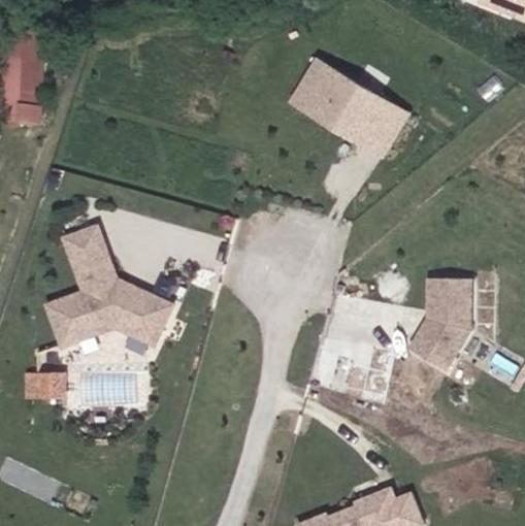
[(479,0),(478,3),(524,21),(524,0),(479,0)]
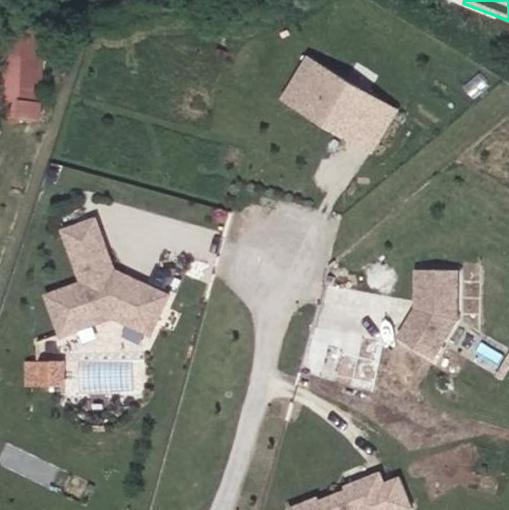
[(0,111),(41,114),(49,12),(2,9),(0,40),(0,111)]
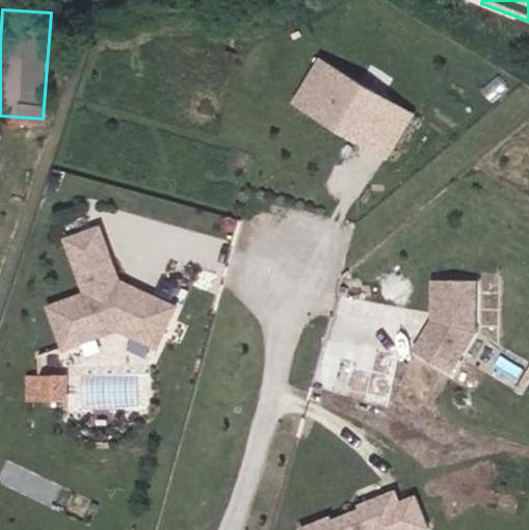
[(408,114),(319,59),(293,102),(382,157),(408,114)]
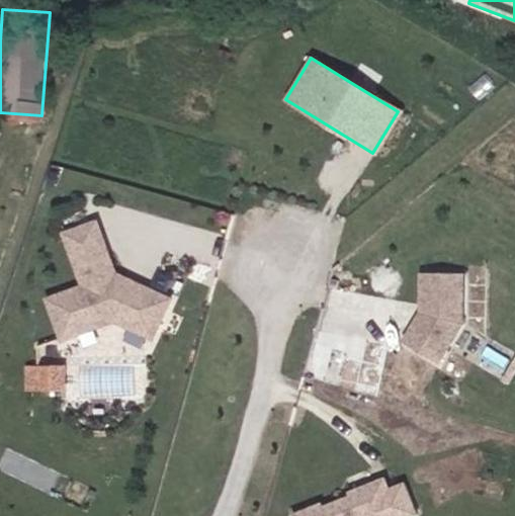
[(96,220),(63,232),(83,283),(46,296),(59,338),(114,319),(151,336),(169,296),(113,269),(96,220)]
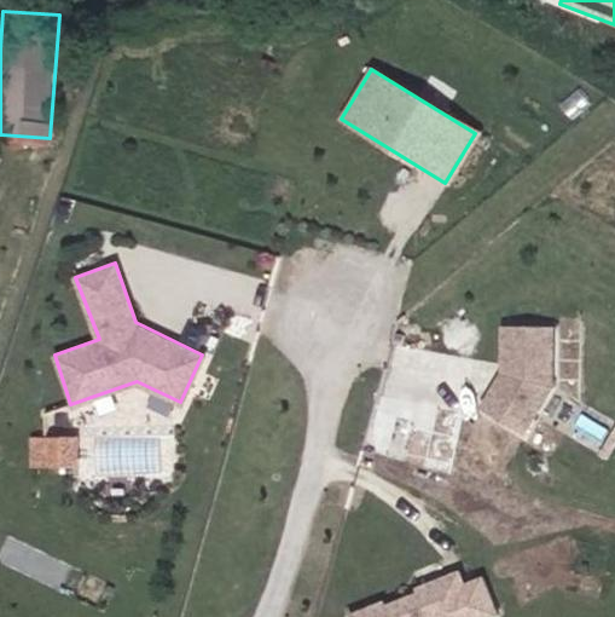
[(551,326),(502,326),(502,370),(482,403),(522,430),(550,385),(551,326)]
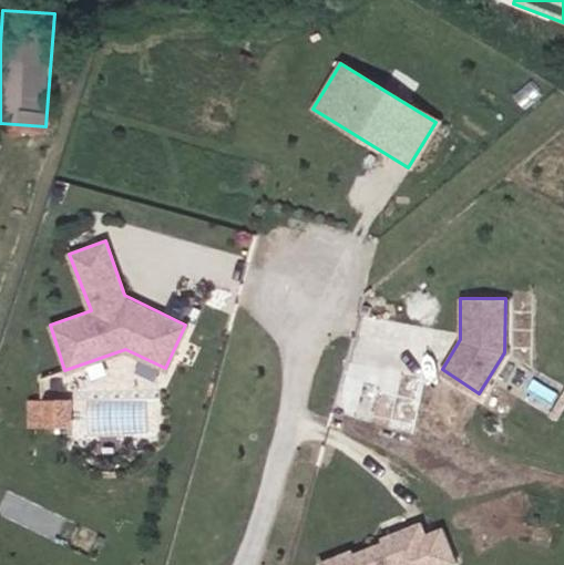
[(73,421),(72,393),(29,394),(29,422),(73,421)]
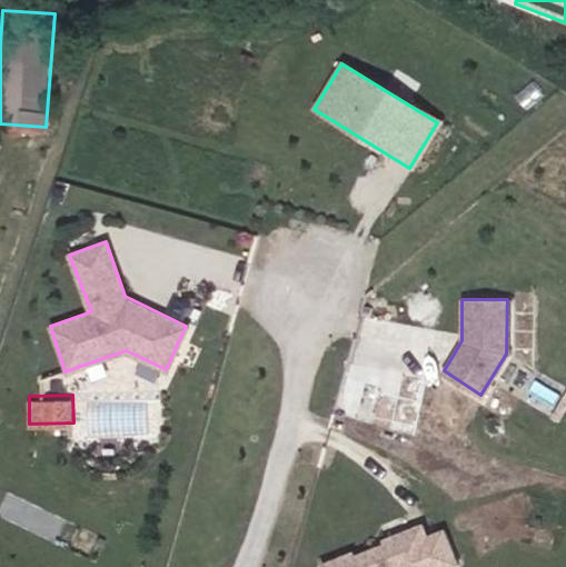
[(324,566),(448,566),(457,564),(443,527),(426,534),(421,524),(383,538),(385,544),(354,555),(353,551),(323,563),(324,566)]
